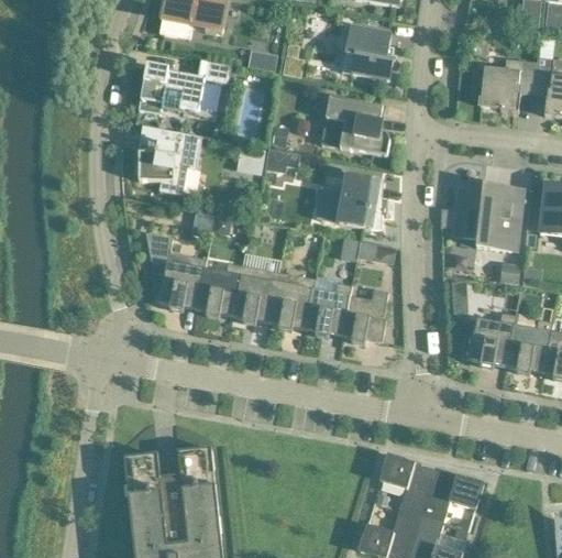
[(178,0),(178,2),(169,0),(165,0),(160,32),(189,37),(191,25),(205,29),(205,30),(221,33),(227,0),(178,0)]
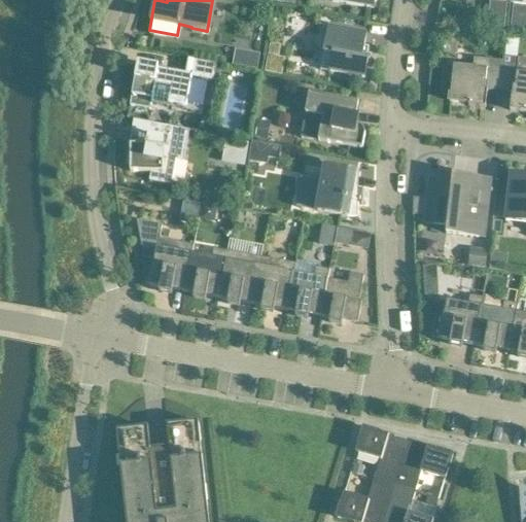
[(366,56),(365,55),(367,42),(362,41),(365,28),(327,22),(319,66),(363,74),(366,56)]
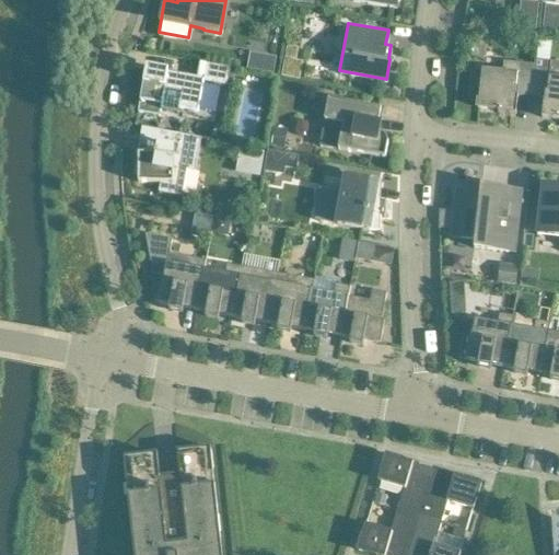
[(558,58),(534,56),(533,61),(530,91),(531,91),(531,87),(546,88),(546,95),(543,95),(540,113),(558,115),(558,113),(558,58)]
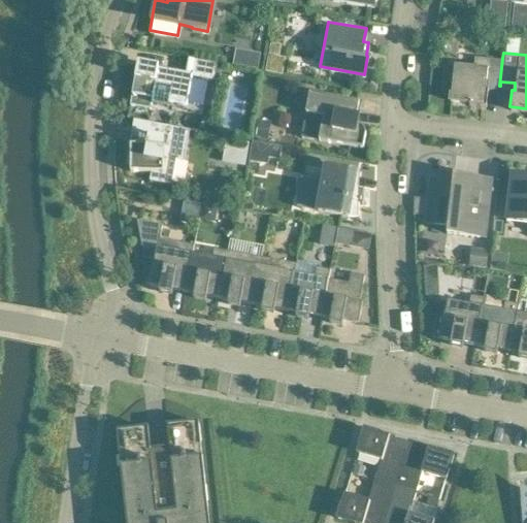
[(499,86),(502,58),(473,54),(472,64),(453,62),(453,68),(445,67),(442,83),(451,84),(450,98),(468,100),(468,102),(485,104),(487,88),(484,87),(485,79),(499,82),(499,86)]
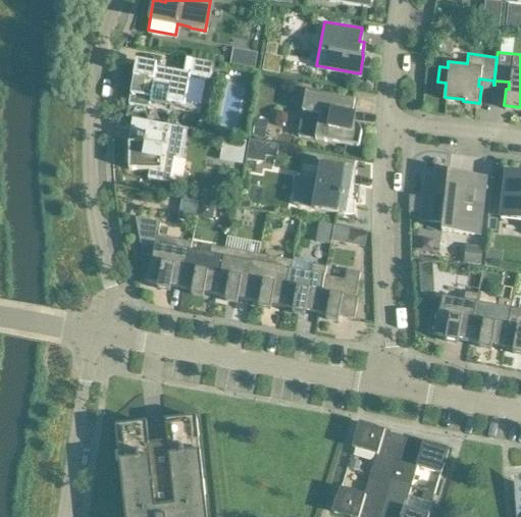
[(133,75),(132,75),(127,101),(128,101),(146,104),(146,105),(148,105),(149,99),(165,102),(166,97),(184,100),(189,72),(210,76),(213,59),(185,54),(185,55),(186,55),(183,70),(135,61),(133,75)]
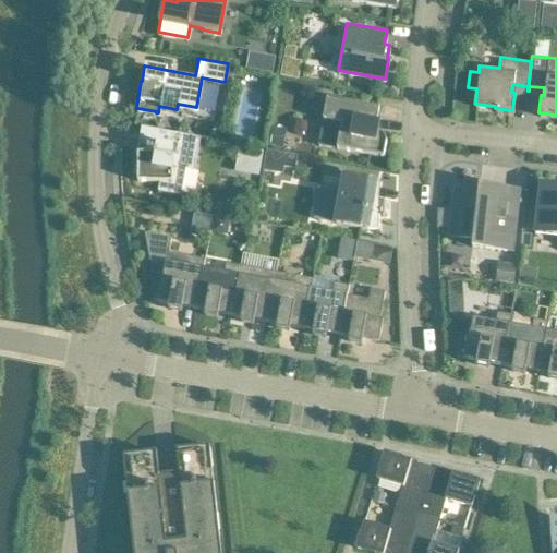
[(317,142),(383,154),(386,139),(386,136),(385,134),(384,133),(383,131),(380,130),(379,129),(377,129),(377,122),(378,119),(376,119),(378,104),(326,94),(317,142)]
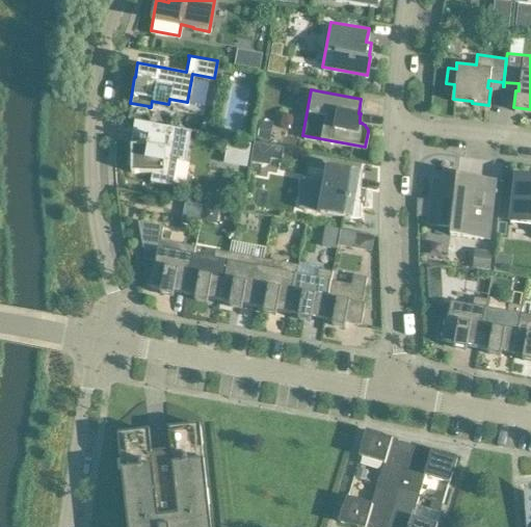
[(184,158),(190,127),(143,119),(139,142),(127,141),(127,142),(130,142),(127,161),(130,162),(130,169),(151,169),(150,179),(171,183),(176,157),(184,158)]
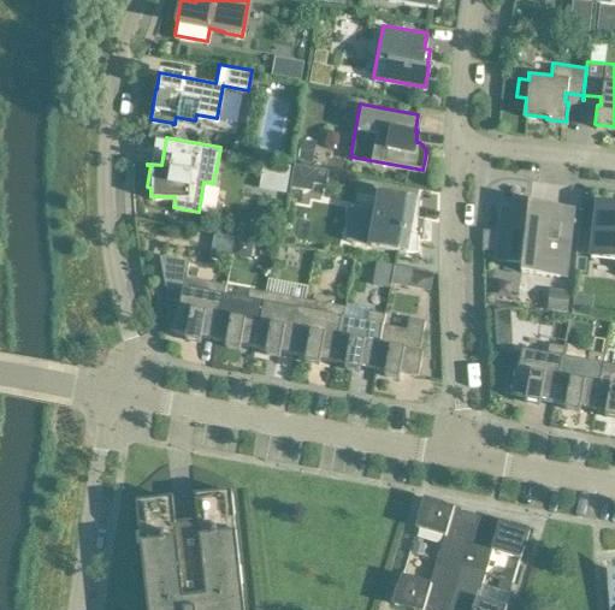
[(289,184),(303,187),(313,179),(315,165),(293,161),(289,184)]
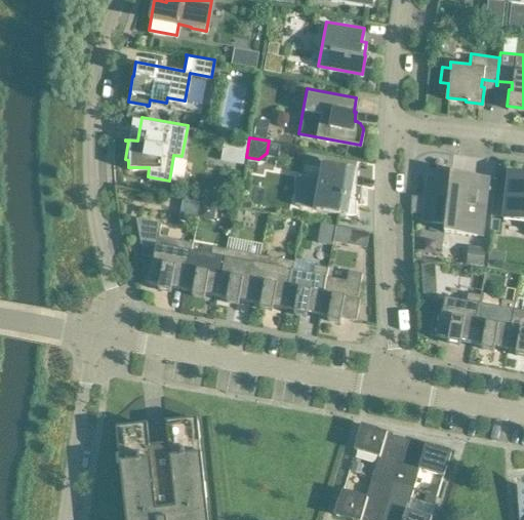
[(317,195),(315,206),(345,212),(355,212),(355,199),(359,199),(360,199),(361,184),(359,184),(359,185),(351,183),(353,169),(356,170),(356,168),(320,162),(320,163),(323,164),(320,177),(299,173),(299,174),(298,191),(317,195)]
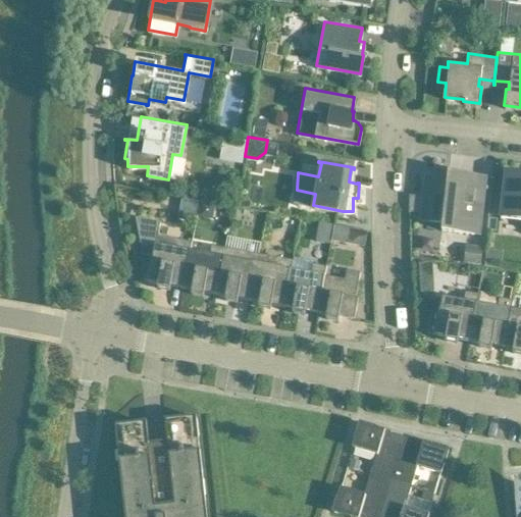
[(476,199),(481,200),(484,173),(454,169),(453,177),(425,174),(420,217),(441,219),(440,227),(473,231),(476,199)]
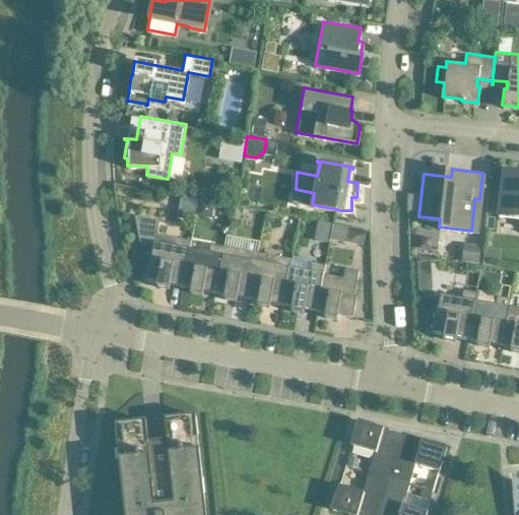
[(518,170),(503,169),(498,213),(518,215),(518,170)]
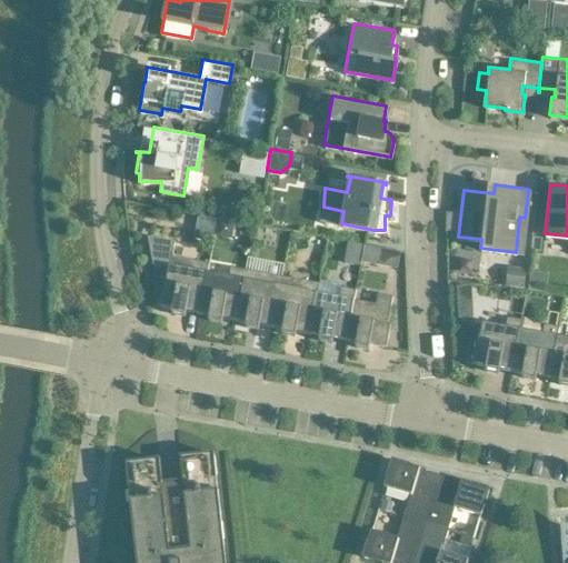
[(537,193),(536,202),(547,204),(548,195),(537,193)]
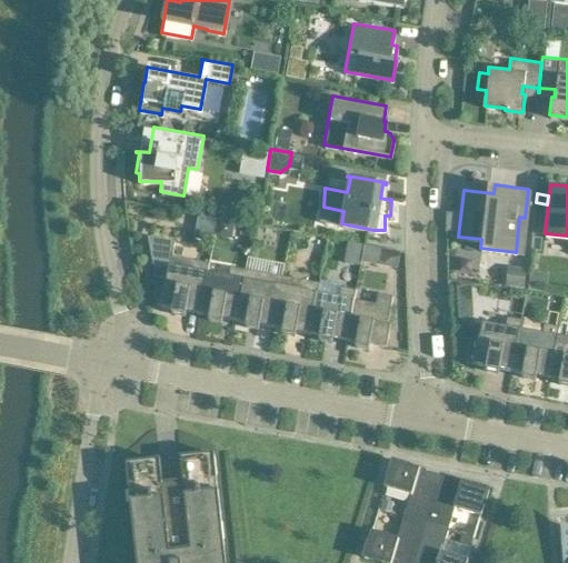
[(198,311),(205,272),(206,270),(208,260),(171,253),(173,238),(146,233),(155,273),(166,275),(165,281),(161,281),(158,303),(171,305),(170,311),(183,313),(185,309),(198,311)]
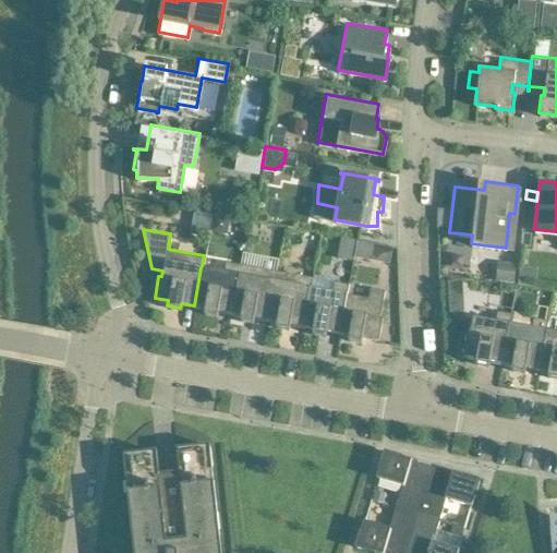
[(230,312),(239,262),(225,259),(223,269),(202,265),(201,267),(194,305),(204,307),(203,312),(216,314),(217,310),(230,312)]
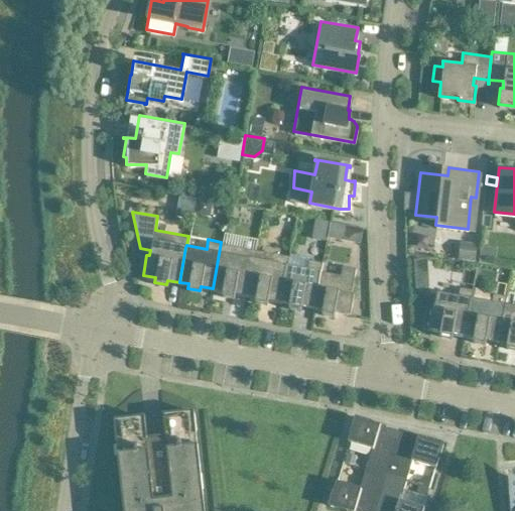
[(246,294),(254,248),(221,242),(213,288),(222,289),(221,294),(233,296),(234,292),(246,294)]
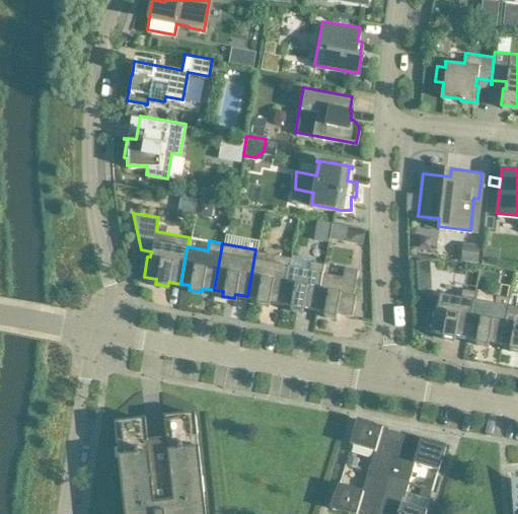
[(281,302),(287,267),(288,265),(290,255),(255,249),(247,296),(256,297),(255,302),(268,304),(269,300),(281,302)]
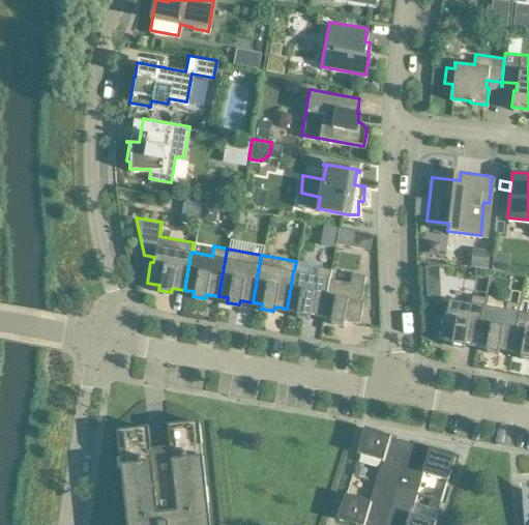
[(321,315),(327,280),(328,276),(330,267),(316,265),(315,274),(294,270),(293,272),(287,309),(296,310),(295,315),(307,317),(309,313),(321,315)]
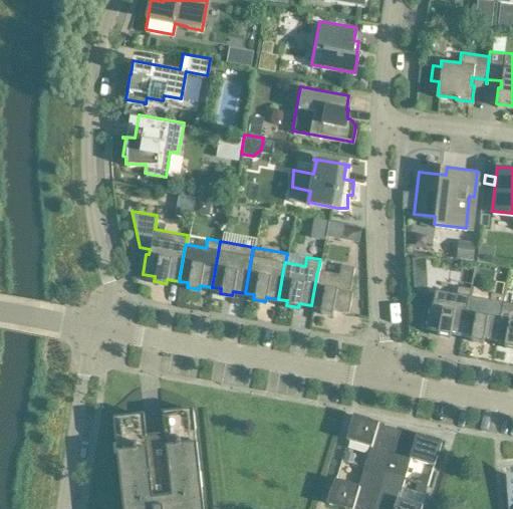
[(338,272),(318,268),(317,271),(311,305),(320,306),(319,311),(331,313),(332,309),(347,311),(351,291),(348,291),(353,265),(340,263),(338,272)]
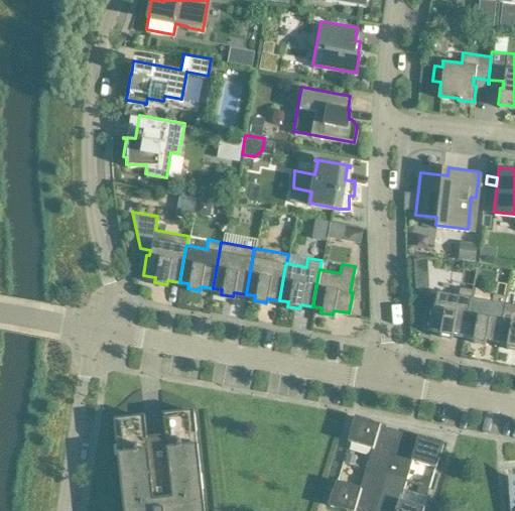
[(408,285),(420,285),(420,273),(408,273),(408,285)]
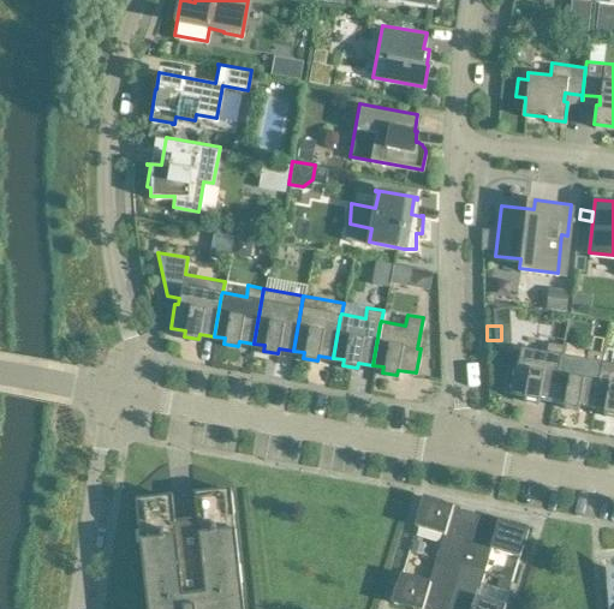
[(553,398),(562,342),(547,340),(544,351),(520,346),(517,366),(513,365),(510,389),(524,393),(523,398),(537,401),(538,395),(553,398)]
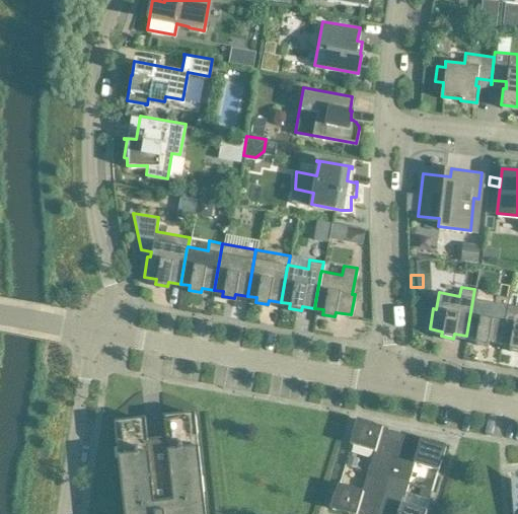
[(500,342),(508,295),(495,293),(494,302),(473,298),(475,289),(474,289),(466,336),(475,338),(474,342),(487,345),(488,340),(500,342)]
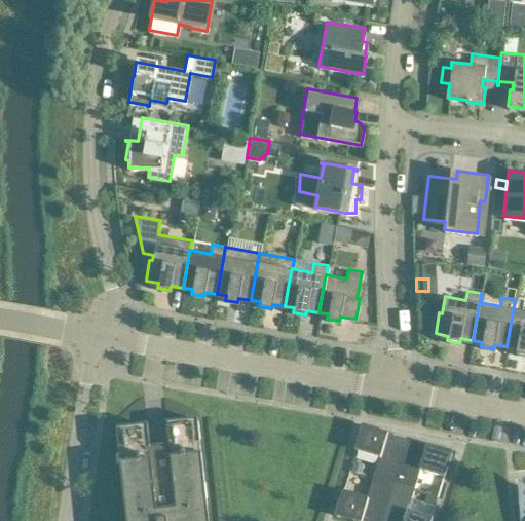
[(524,310),(514,308),(516,299),(515,299),(507,346),(516,348),(515,352),(524,355),(524,310)]
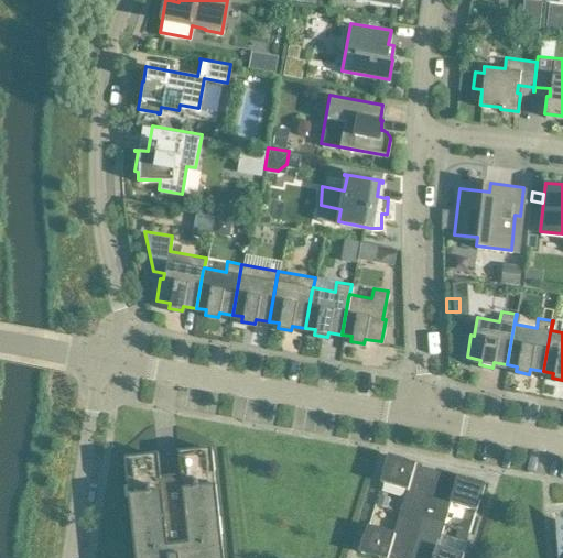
[(222,557),(210,447),(177,450),(177,452),(157,455),(157,452),(125,457),(134,557),(222,557)]
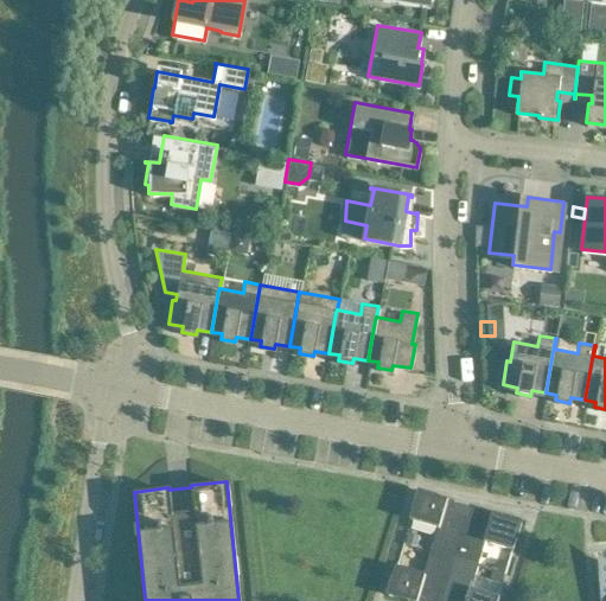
[(453,555),(469,504),(453,499),(452,500),(446,499),(446,497),(437,494),(418,488),(412,507),(410,506),(408,516),(437,524),(429,548),(453,555)]
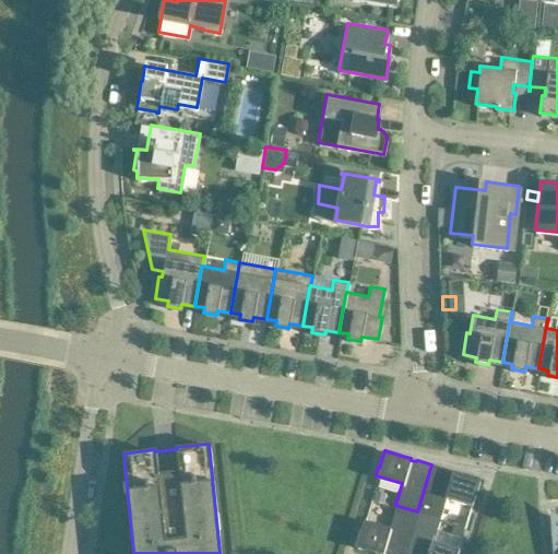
[(446,469),(431,464),(417,511),(439,518),(446,496),(472,504),(474,496),(473,495),(478,479),(461,473),(452,470),(451,472),(446,470),(446,469)]
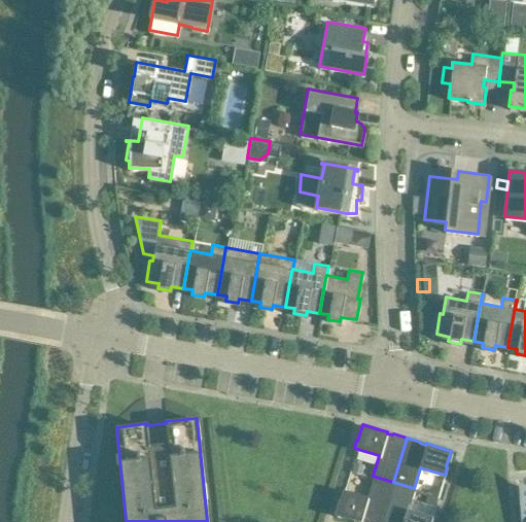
[(354,459),(351,468),(360,472),(363,462),(354,459)]
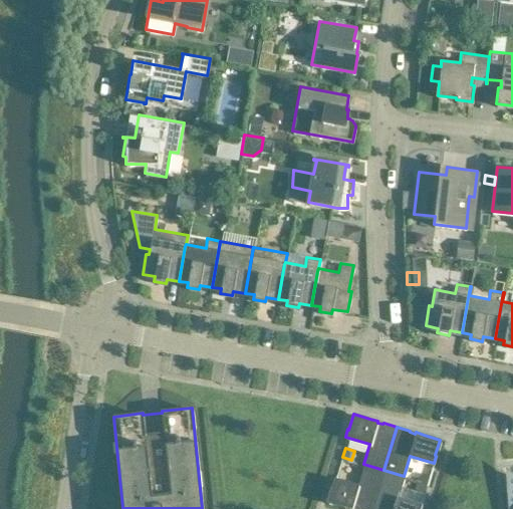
[(371,508),(383,470),(363,464),(357,484),(333,477),(331,485),(327,501),(343,506),(351,508),(352,506),(357,508),(356,508),(371,508)]
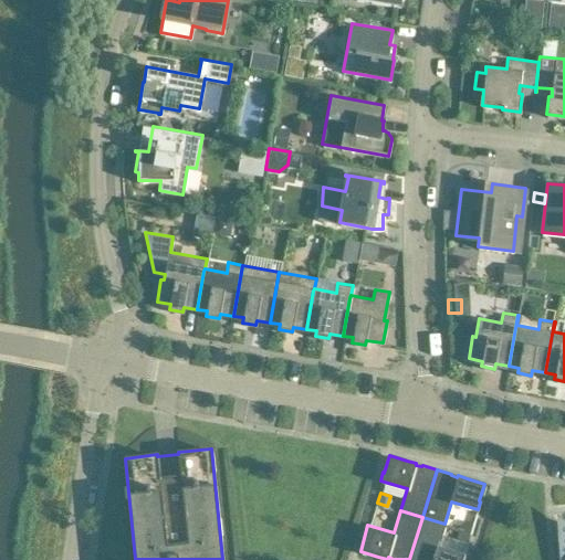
[(438,546),(445,524),(422,517),(409,559),(461,559),(464,553),(438,546)]
